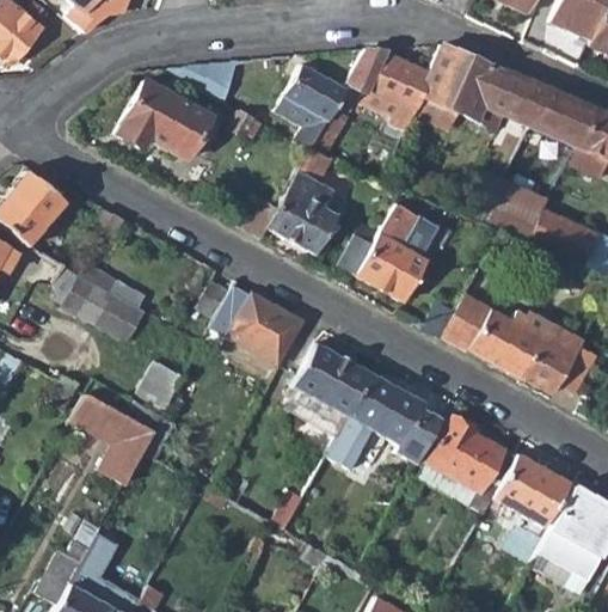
[(41,26),(7,0),(0,0),(0,59),(7,66),(41,26)]
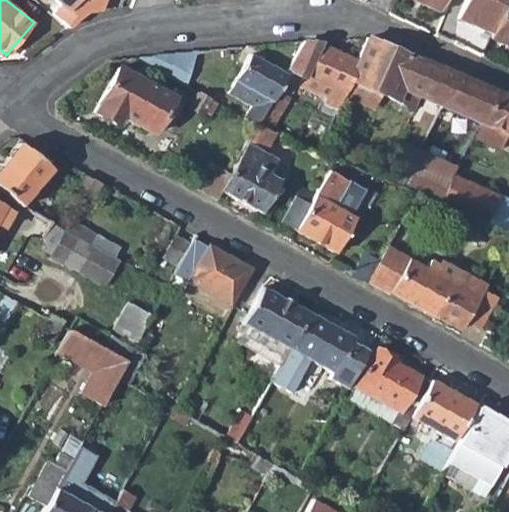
[(57,0),(69,9),(76,0),(57,0)]
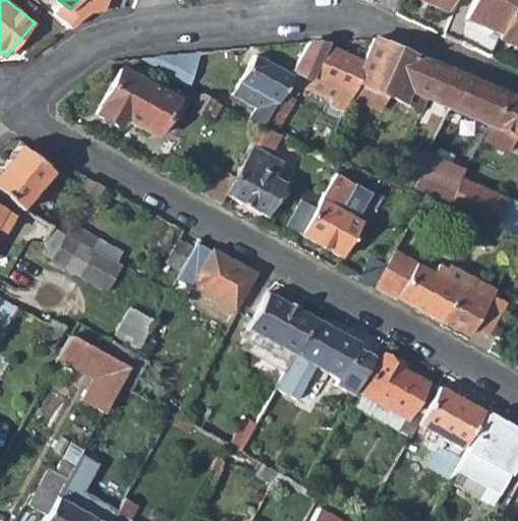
[(425,0),(447,9),(450,0),(425,0)]
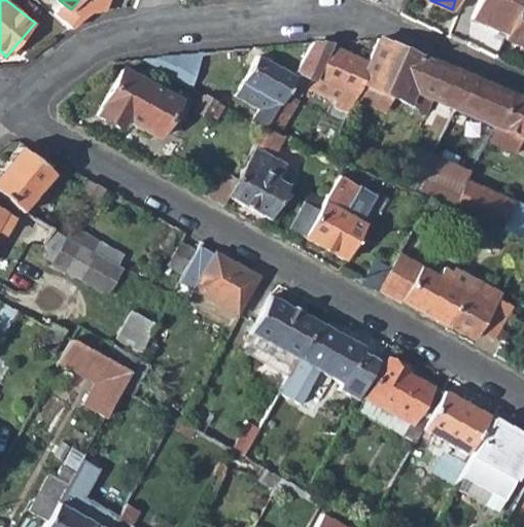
[(480,0),(473,19),(509,34),(523,0),(480,0)]
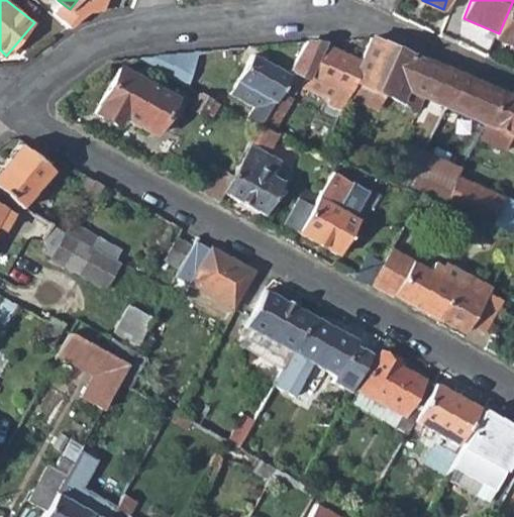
[(513,0),(499,33),(498,37),(513,44),(513,0)]
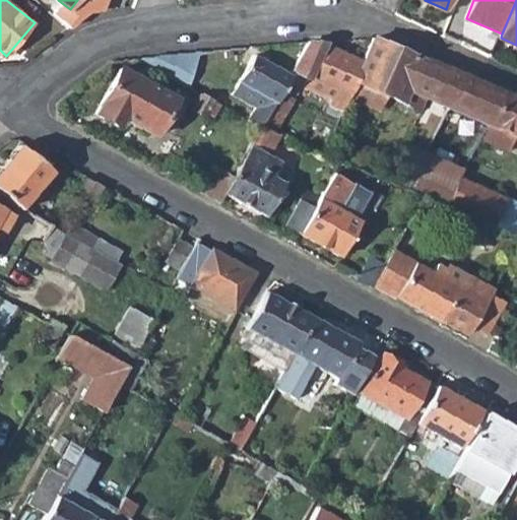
[(367,60),(358,81),(388,94),(411,104),(417,89),(431,94),(443,68),(376,39),(367,60)]
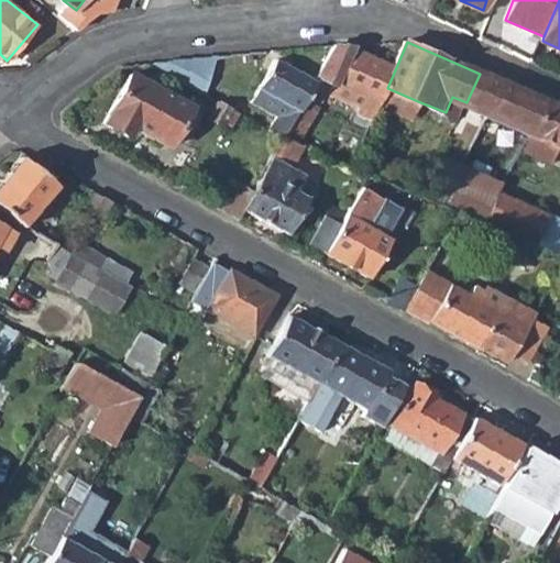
[(318,81),(286,138),(302,144),(329,94),(362,108),(361,113),(374,119),(380,108),(381,105),(387,88),(397,65),(354,47),(338,45),(318,81)]
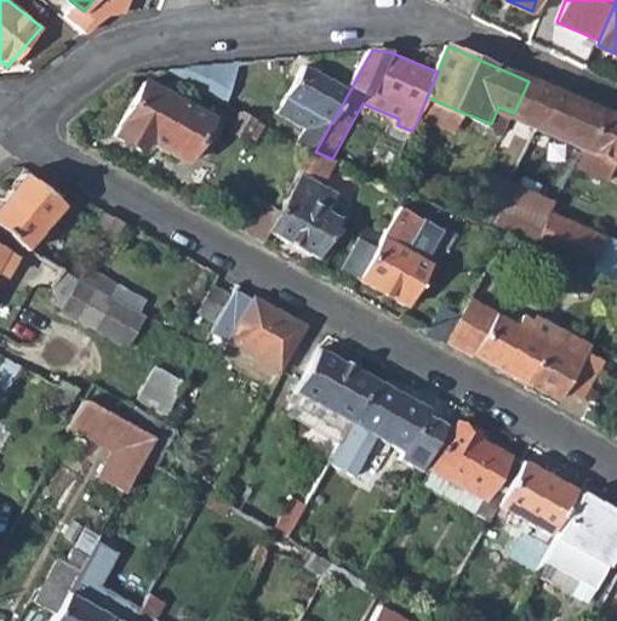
[(240,64),(170,70),(230,104),(240,64)]
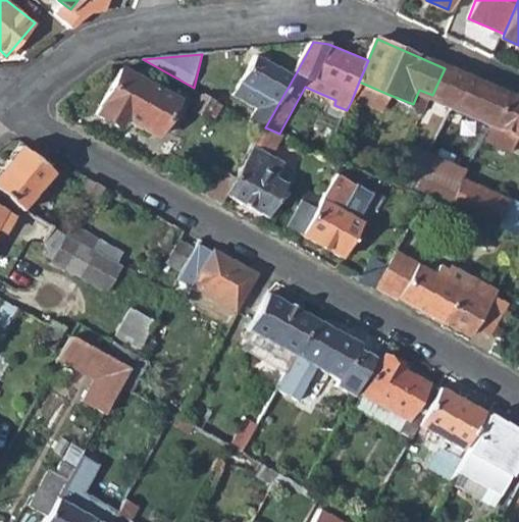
[(262,104),(251,119),(265,127),(295,75),(257,55),(242,83),(245,85),(241,93),(262,104)]
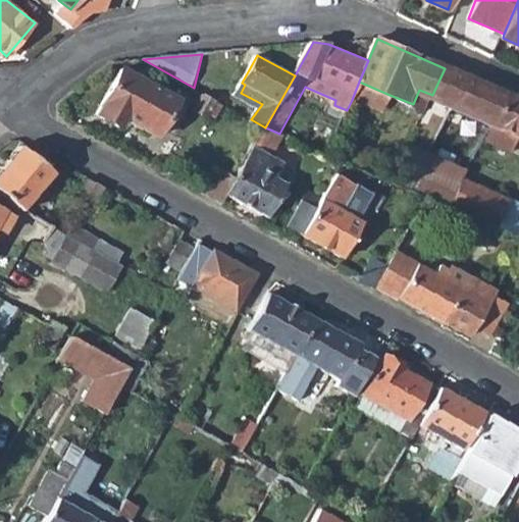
[(123,68),(98,113),(120,126),(124,117),(158,135),(177,99),(123,68)]
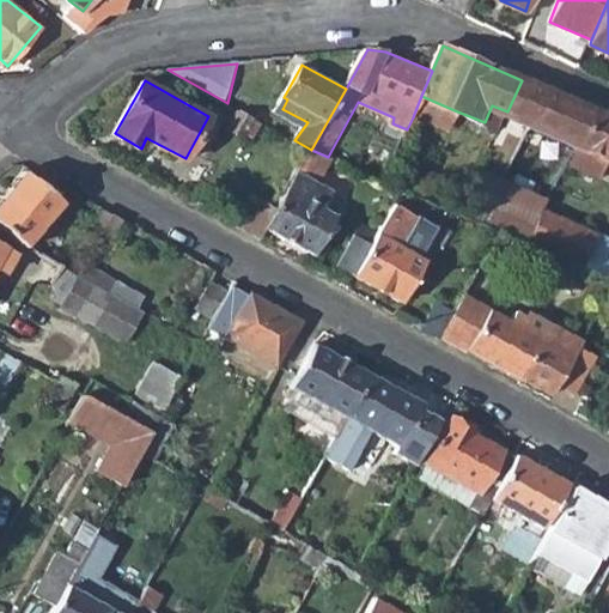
[(522,80),(507,111),(579,143),(594,111),(522,80)]
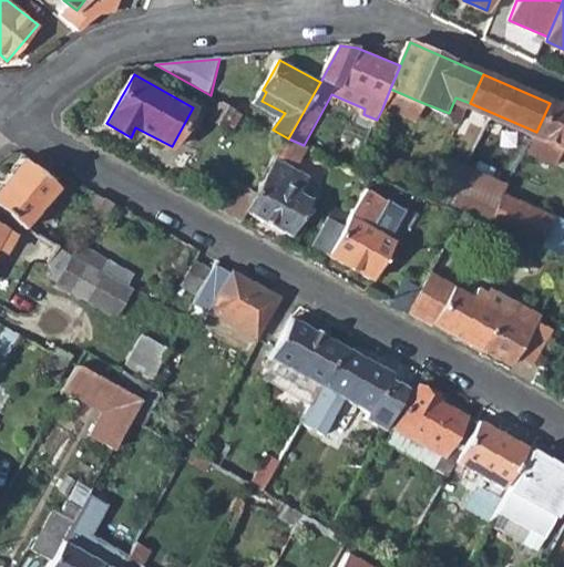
[(390,89),(383,105),(416,120),(423,103),(390,89)]
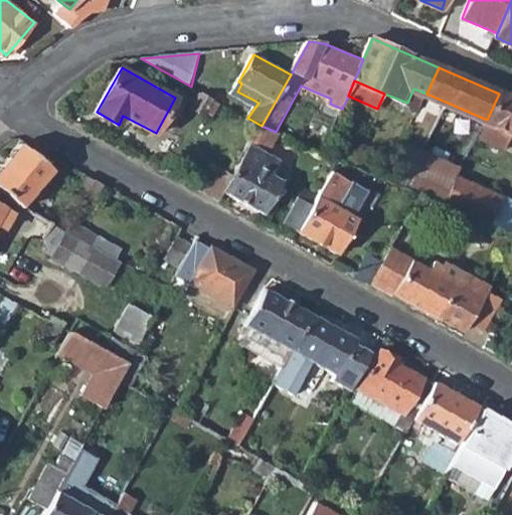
[(413,89),(407,103),(420,109),(427,94),(413,89)]
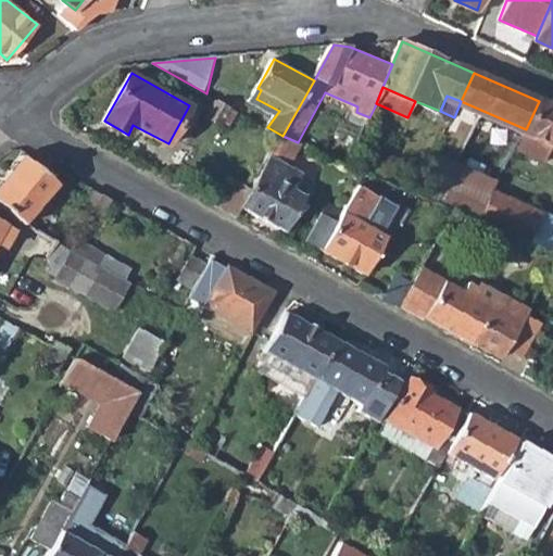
[(217,99),(208,116),(222,124),(225,118),(230,108),(217,99)]
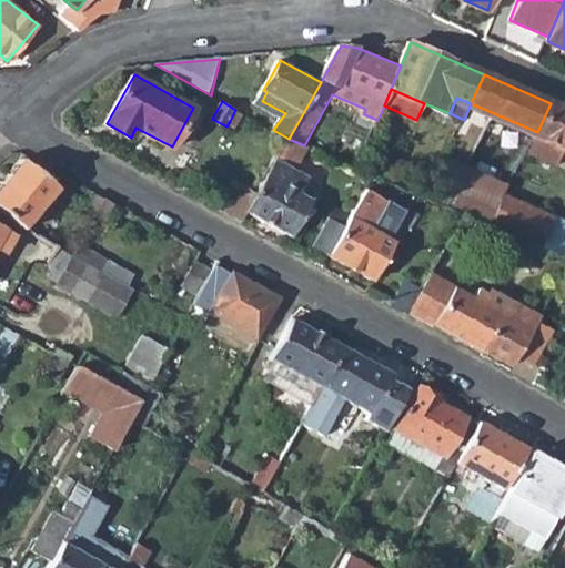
[(564,109),(551,103),(537,132),(564,143),(564,149),(564,109)]
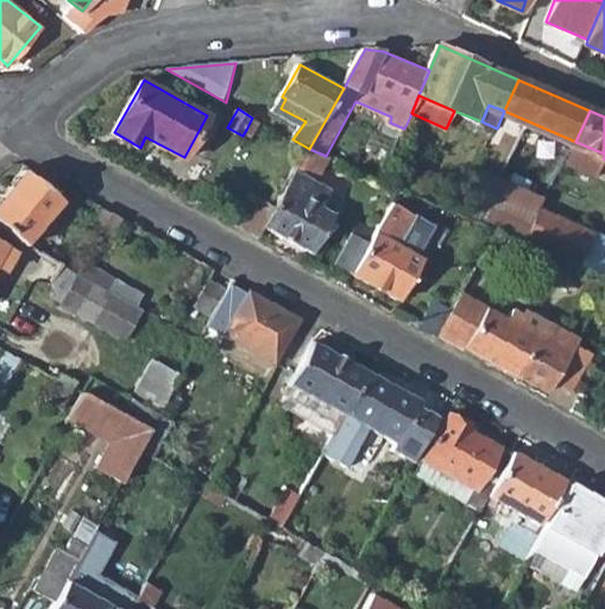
[(404,129),(396,145),(405,149),(418,120),(410,117),(404,129)]
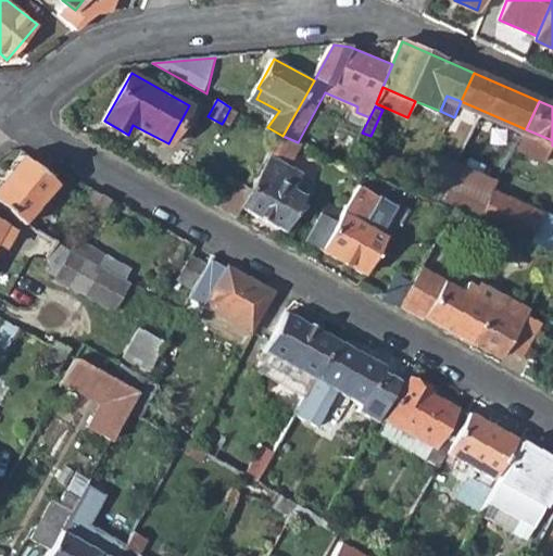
[(230,108),(225,118),(230,123),(238,111),(230,108)]
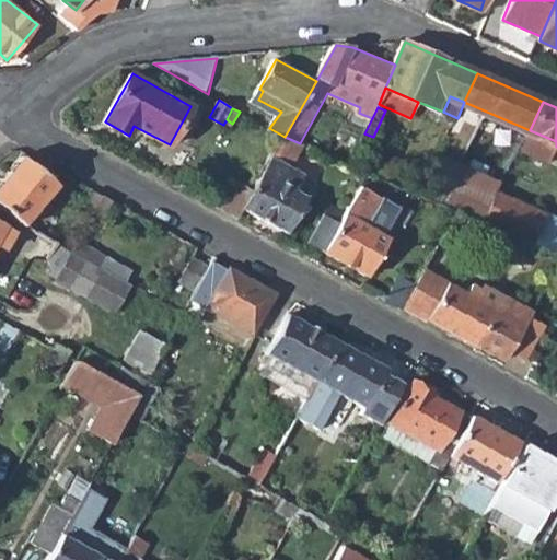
[(223,125),(209,117),(205,126),(219,133),(223,125)]
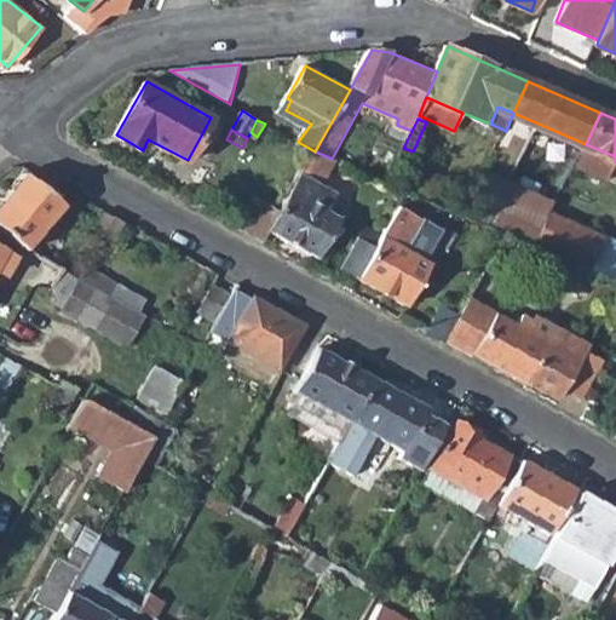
[(615,156),(586,144),(577,164),(608,178),(615,162),(615,156)]
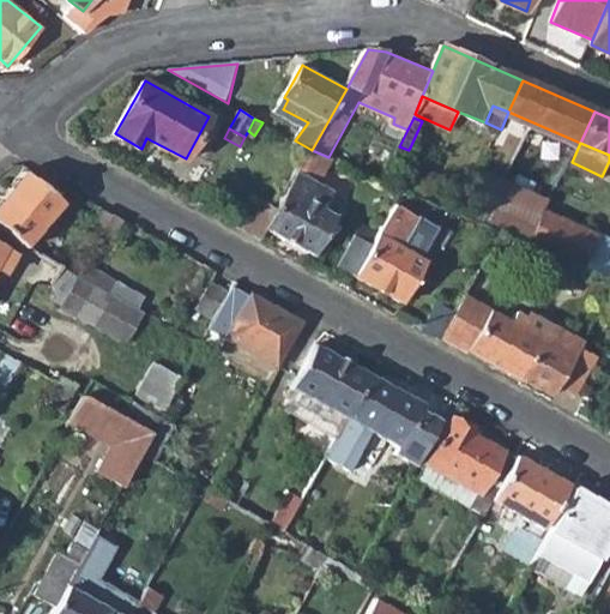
[(399,146),(391,163),(402,167),(409,150),(399,146)]
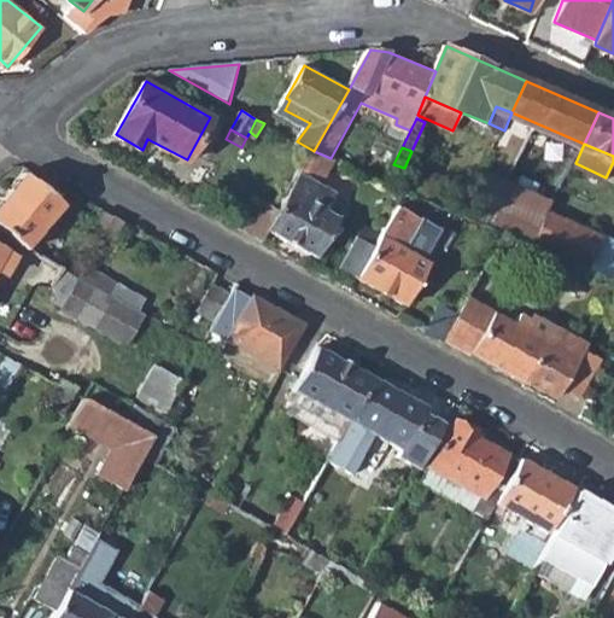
[(284,207),(270,229),(317,256),(339,217),(326,210),(334,194),(321,187),(335,161),(331,158),(314,151),(284,207)]
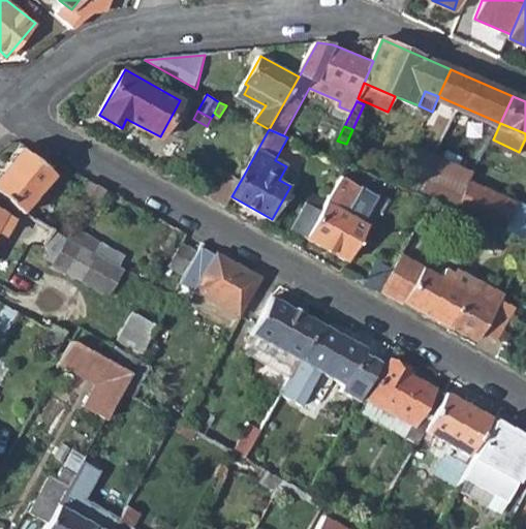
[(0,191),(8,198),(19,208),(25,212),(30,214),(36,210),(30,205),(56,176),(22,147),(0,172),(0,191)]
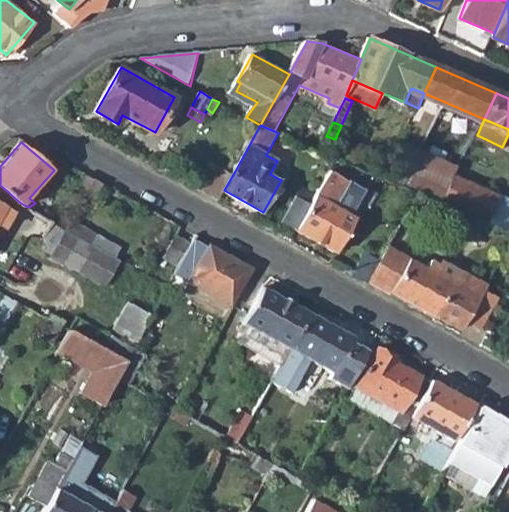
[(402,148),(388,180),(415,191),(426,196),(431,198),(434,192),(444,169),(445,166),(402,148)]
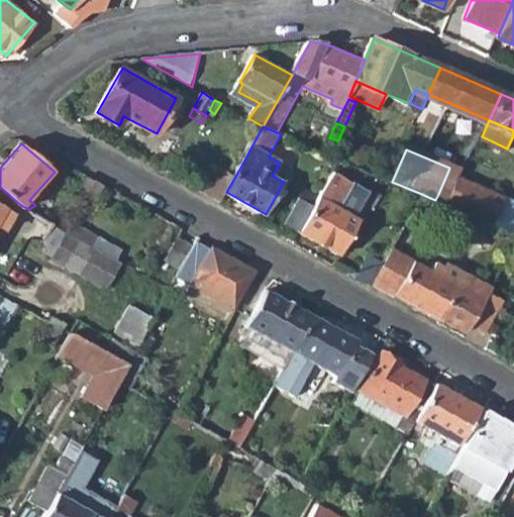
[(220,168),(206,192),(221,201),(226,192),(237,173),(229,169),(228,171),(220,168)]
